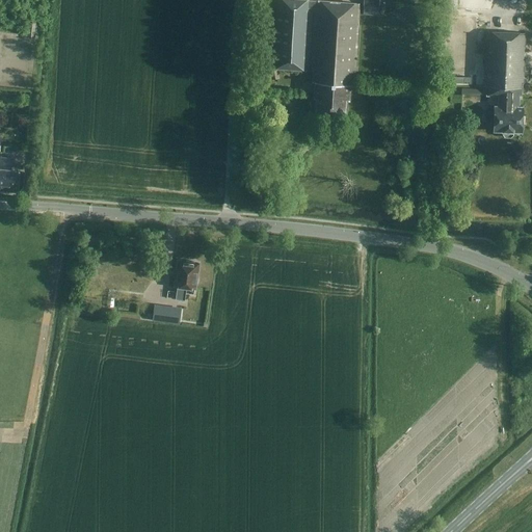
[(274,0),(270,68),(313,71),(312,82),(315,82),(314,98),(316,99),(315,112),(345,114),(346,101),(349,101),(350,85),(354,85),(360,4),(310,0),(274,0)]
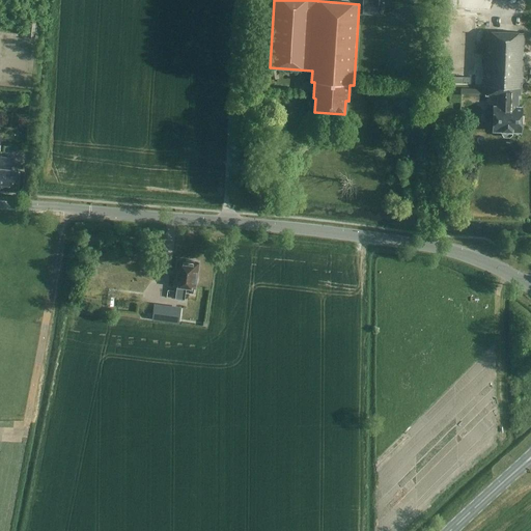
[(379,0),(362,0),(362,5),(363,5),(362,15),(378,16),(378,6),(379,6),(379,0)]
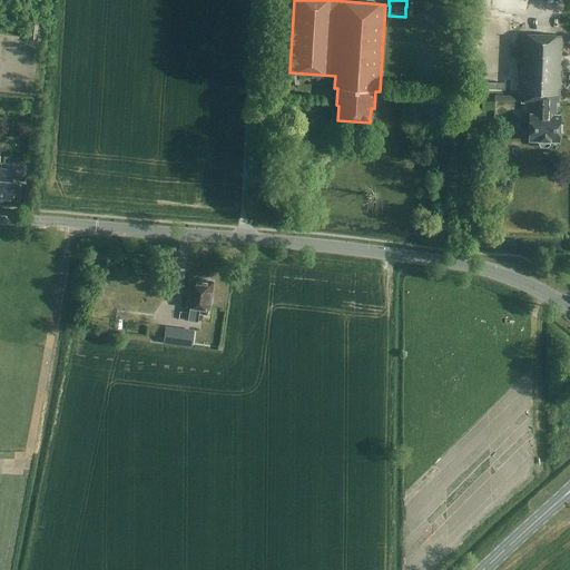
[(40,23),(29,22),(28,39),(38,40),(40,23)]
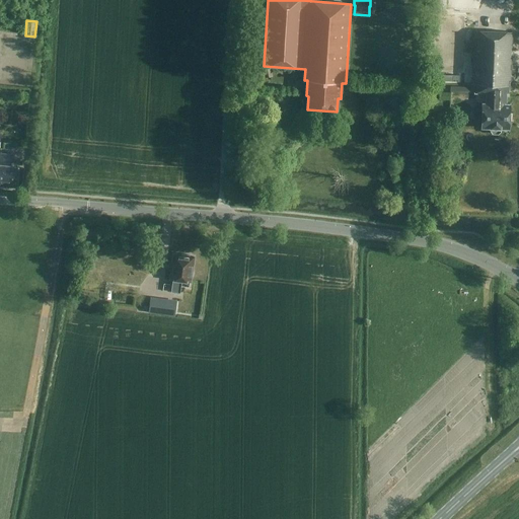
[(473,31),(471,93),(487,93),(486,104),(483,104),(482,128),(490,129),(490,132),(492,134),(498,134),(500,132),(501,129),(509,129),(509,104),(506,104),(506,94),(509,94),(509,82),(511,82),(512,32),(473,31)]
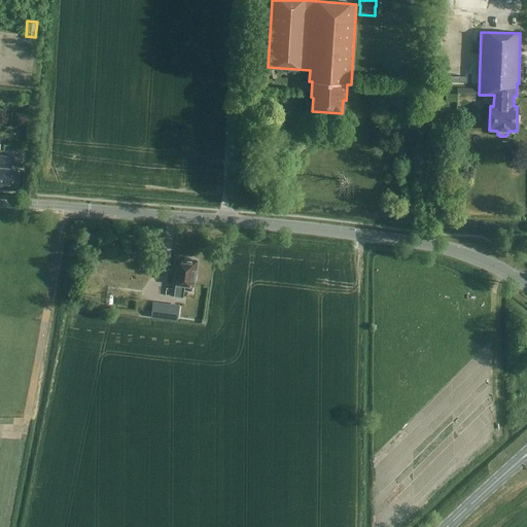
[(0,187),(18,189),(19,170),(10,170),(12,156),(0,154),(0,187)]
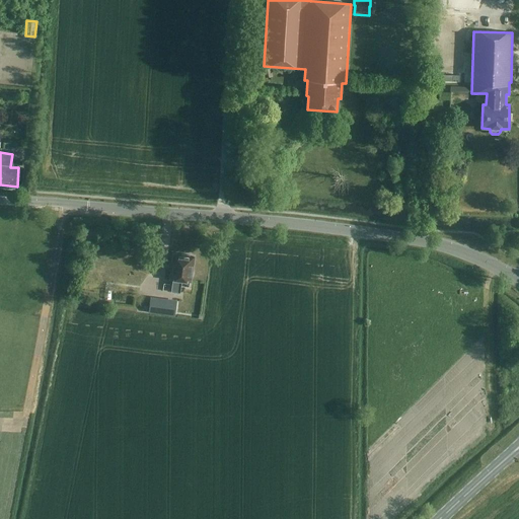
[(181,281),(190,282),(193,257),(173,254),(170,280),(172,280),(170,292),(179,293),(181,281)]
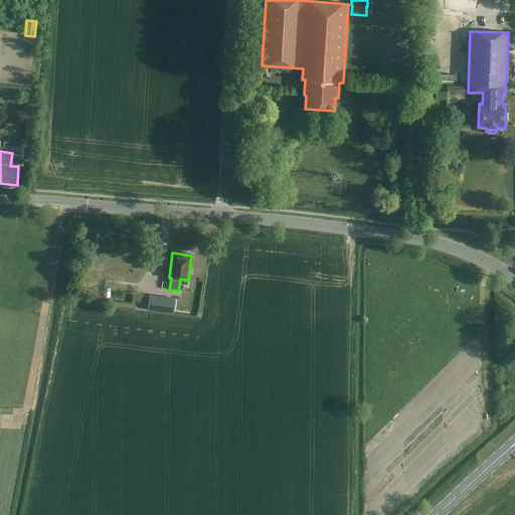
[(174,298),(150,295),(148,309),(172,313),(174,298)]
